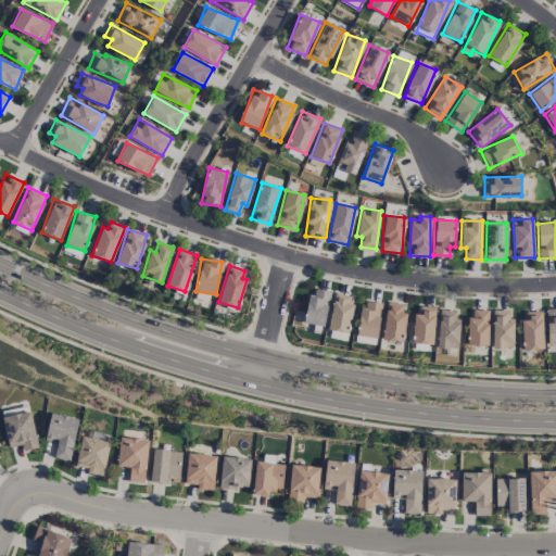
[(303,321),(323,327),(331,292),(312,287),(303,321)]
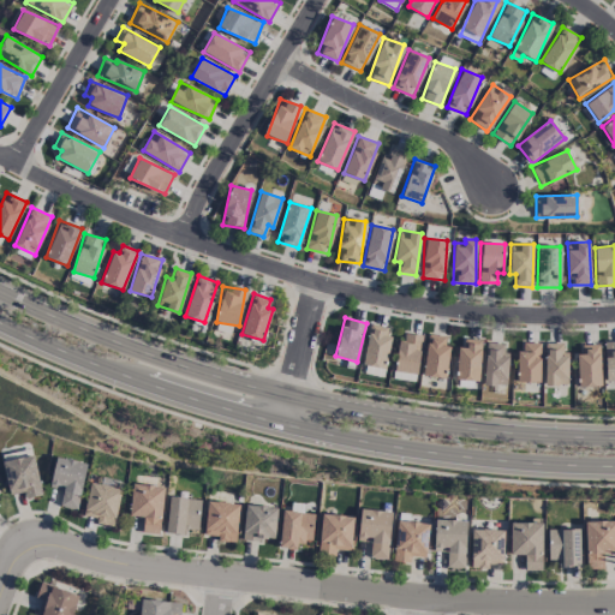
[(386,368),(390,326),(369,324),(364,366),(386,368)]
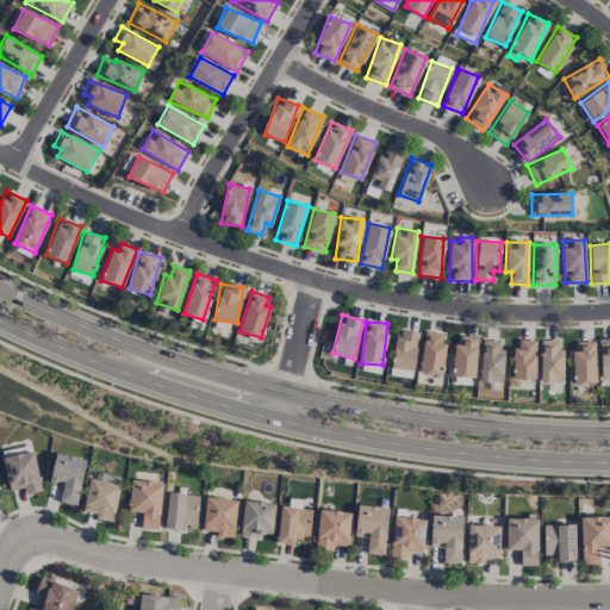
[(415,369),(418,331),(397,330),(393,368),(415,369)]
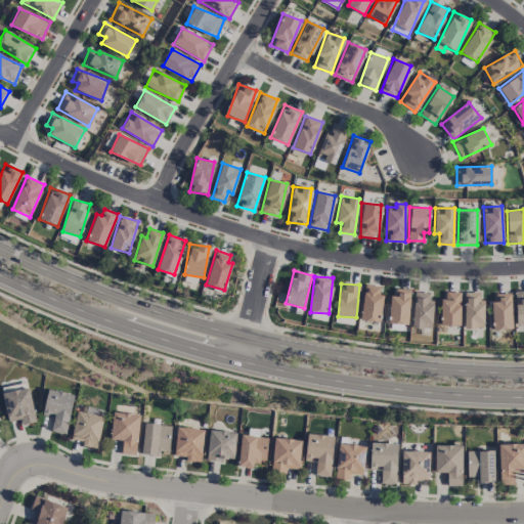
[(380,321),(382,286),(363,285),(361,320),(380,321)]
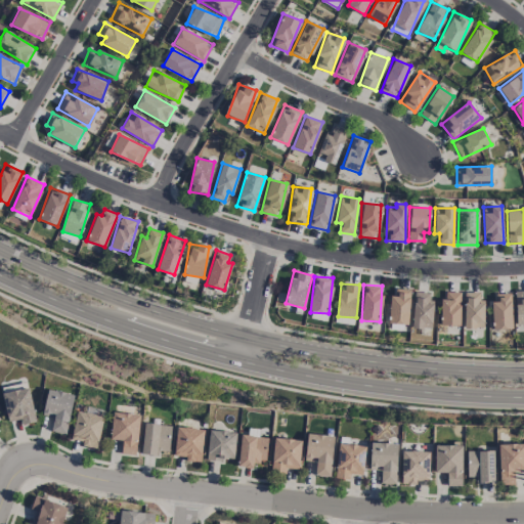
[(408,323),(409,289),(397,289),(397,296),(389,296),(389,323),(408,323)]
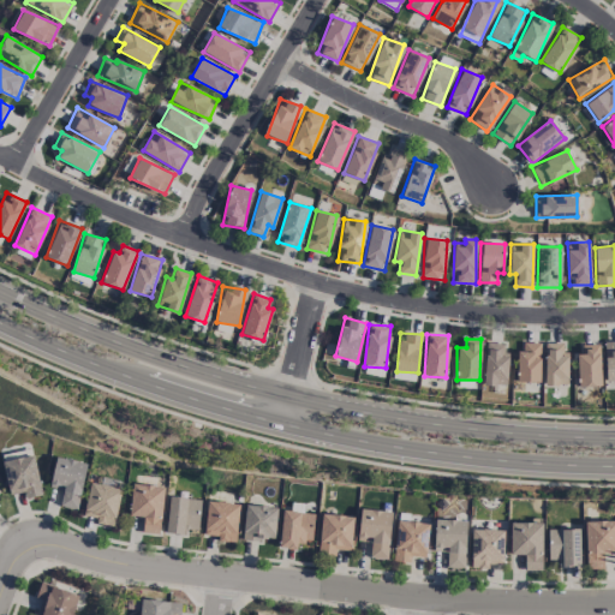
[(614,380),(614,340),(604,341),(605,381),(614,380)]
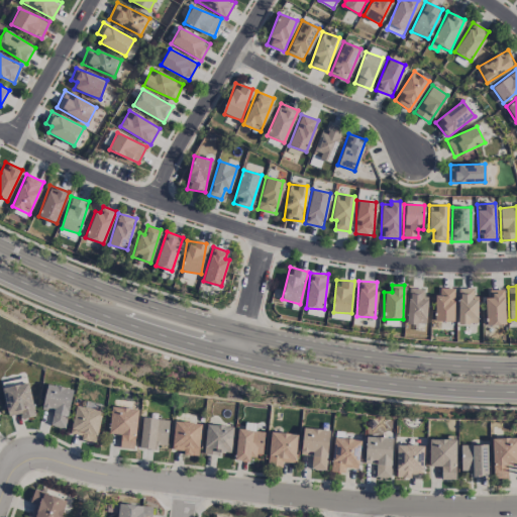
[(425,324),(427,288),(409,287),(407,323),(425,324)]
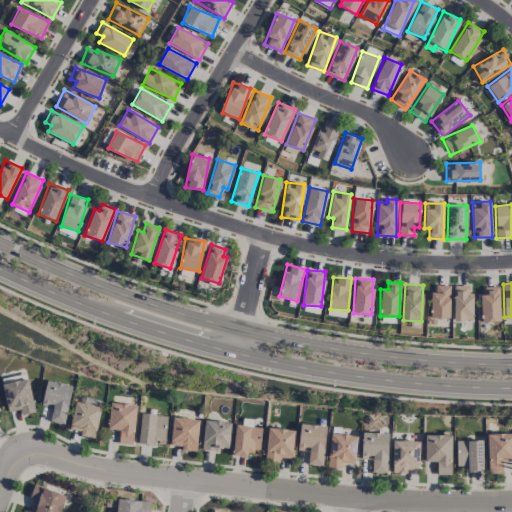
[(449,318),(450,284),(432,284),(431,317),(449,318)]
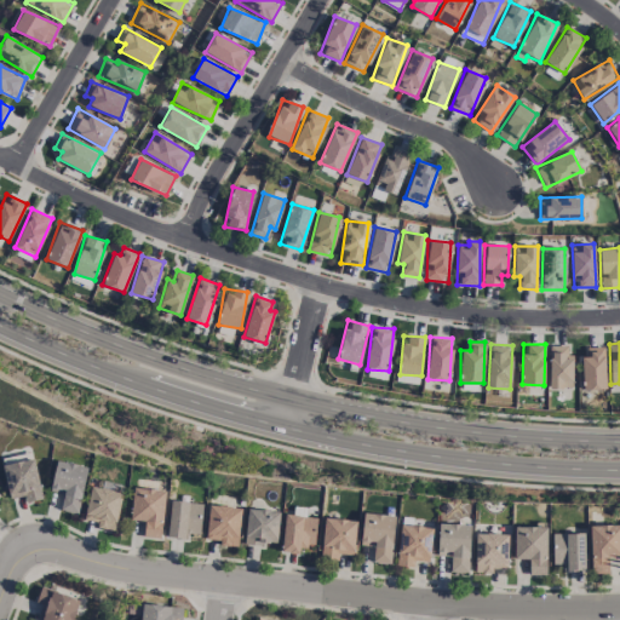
[(570,345),(550,345),(550,388),(572,388),(570,345)]
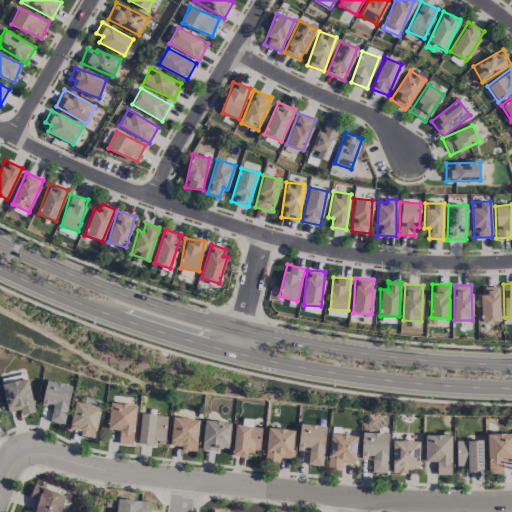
[(499,286),(485,287),(486,294),(480,294),(481,321),(500,321),(499,286)]
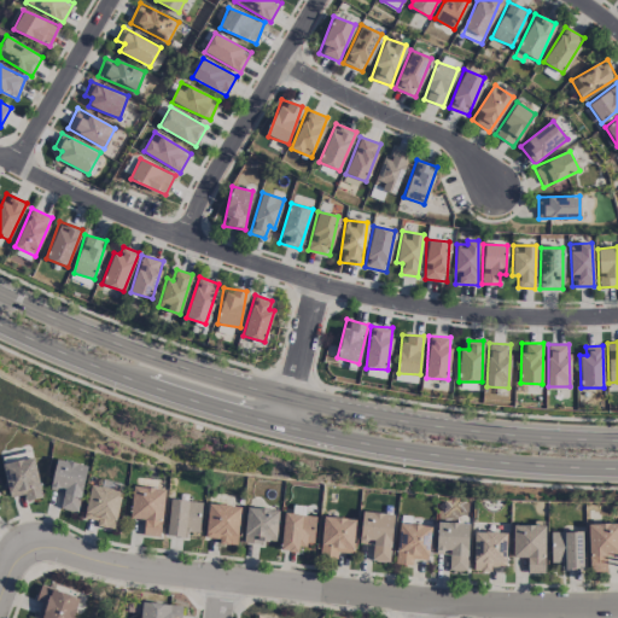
[(24,494),(25,500),(42,496),(33,456),(4,462),(11,496),(24,494)]
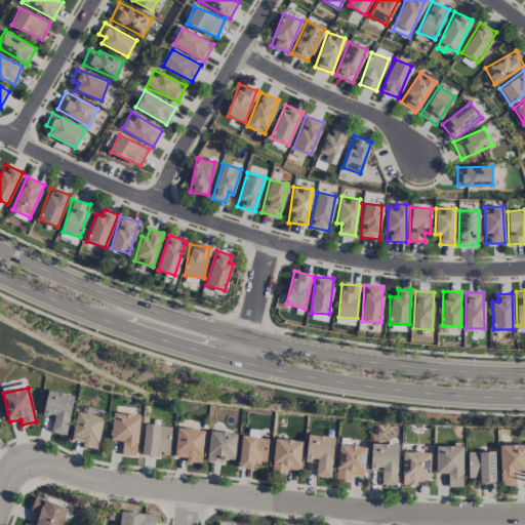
[(43,415),(53,417),(50,432),(66,435),(74,395),(48,390),(43,415)]
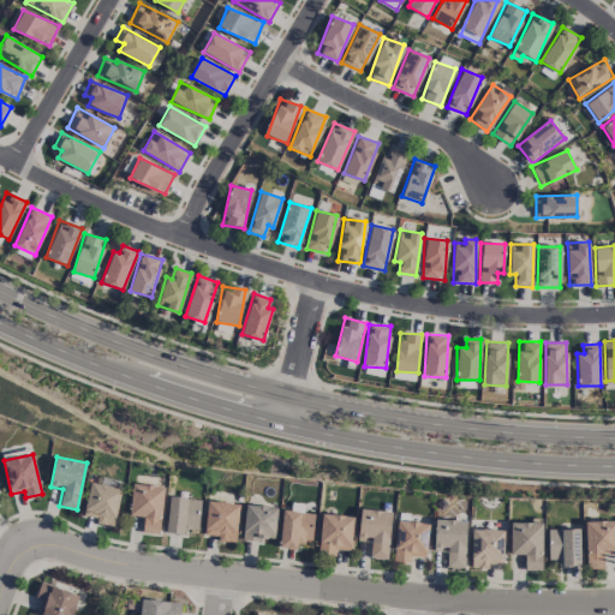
[(83,514),(97,518),(96,523),(113,527),(121,489),(90,482),(83,514)]
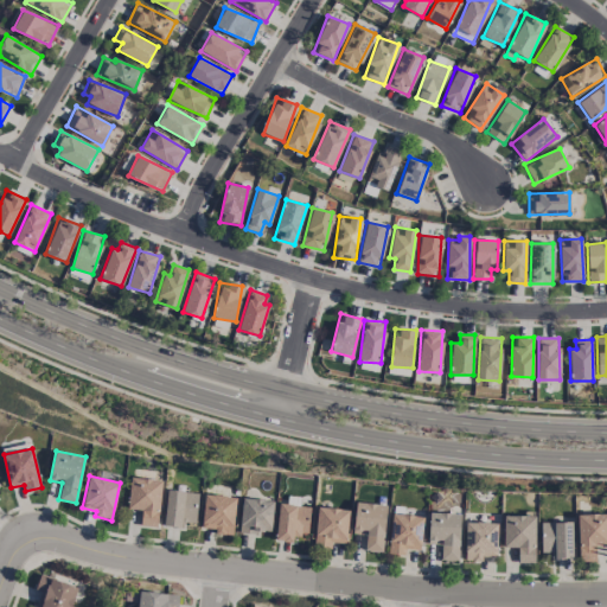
[(157,526),(161,480),(131,477),(128,509),(141,510),(140,525),(157,526)]
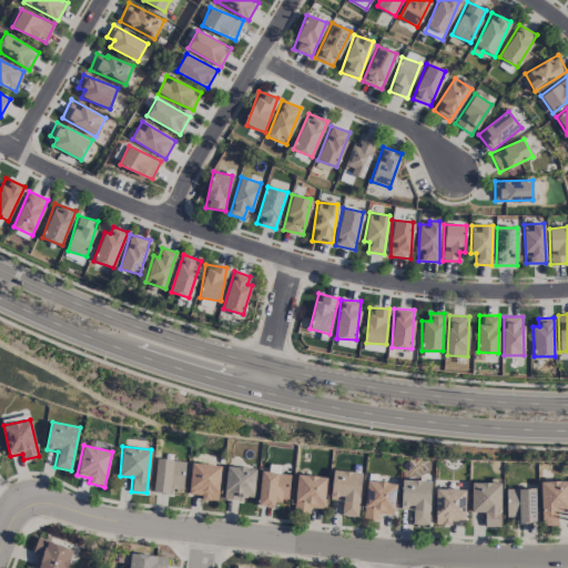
[(171,494),(172,488),(184,488),(184,459),(155,458),(154,493),(171,494)]
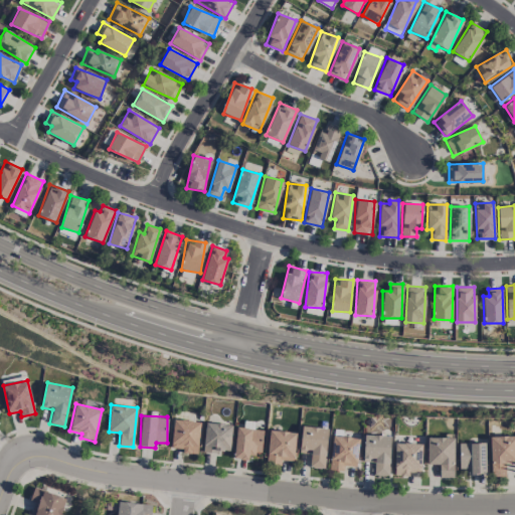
[(183,453),(198,454),(200,420),(173,419),(172,448),(183,448),(183,453)]
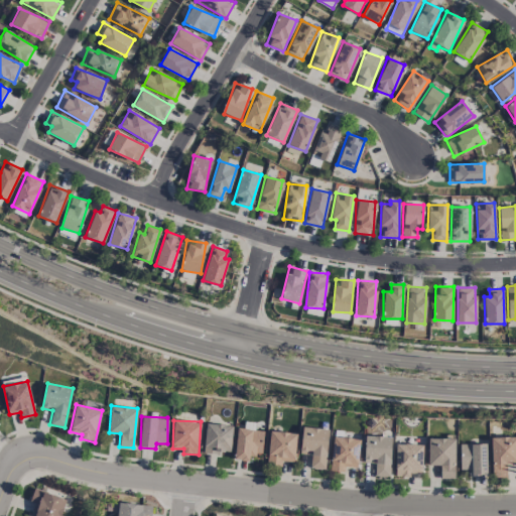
[(231,453),(232,424),(206,423),(205,453),(231,453)]
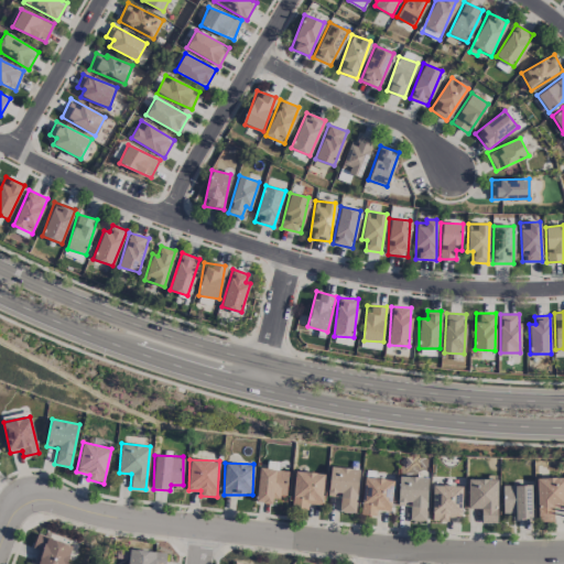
[(355,512),(359,469),(331,466),(327,495),(340,496),(338,511),(355,512)]
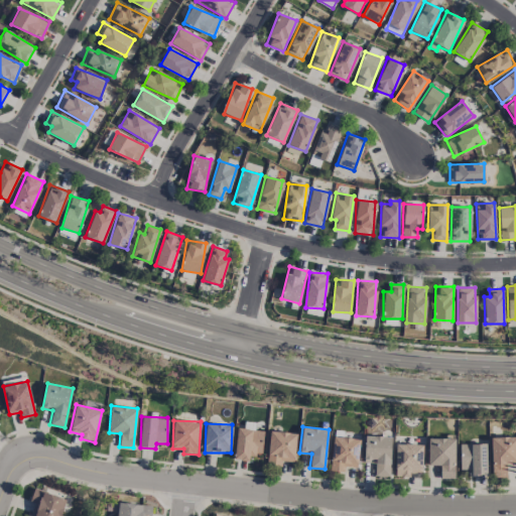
[(264,431),(238,427),(234,459),(252,462),(253,452),(261,453),(264,431)]
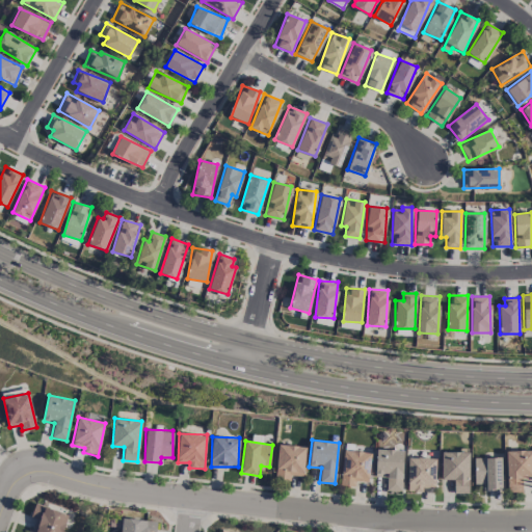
[(275,479),(290,480),(291,475),(304,475),(306,446),(277,445),(275,479)]
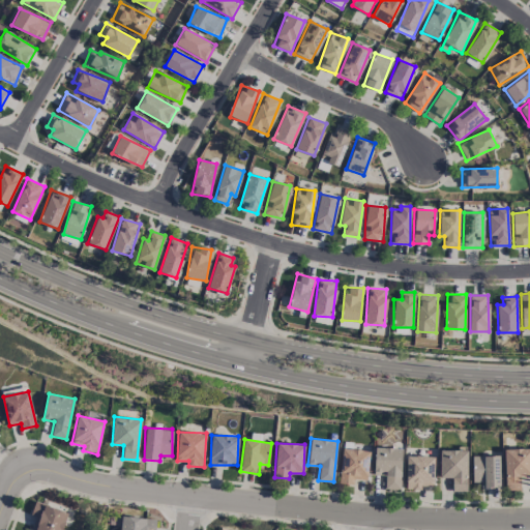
[(402,448),(375,447),(374,475),(385,475),(384,489),(401,490),(402,448)]
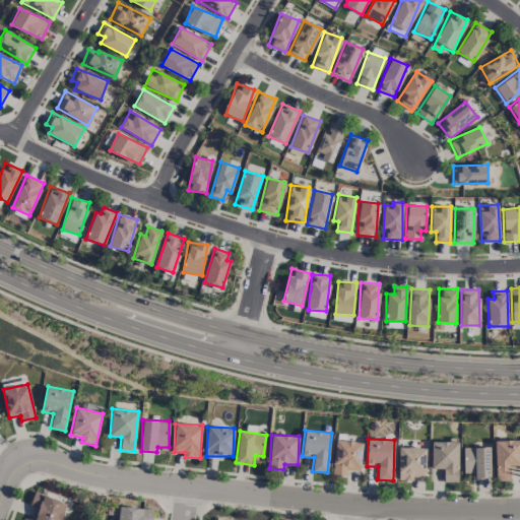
[(496,480),(511,480),(510,467),(519,466),(519,439),(495,440),(496,480)]
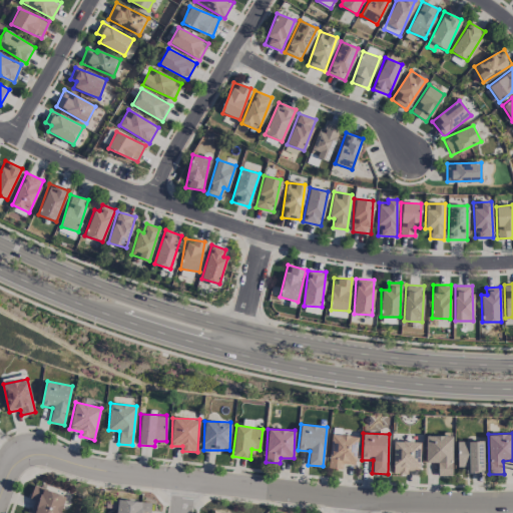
[(358,436),(331,434),(328,468),(343,469),(343,464),(355,465),(358,436)]
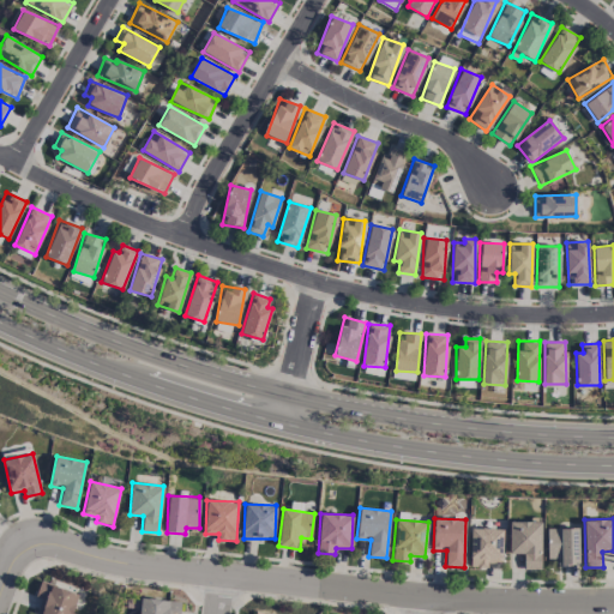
[(509,553),(524,554),(523,569),(541,570),(541,522),(510,522),(509,553)]
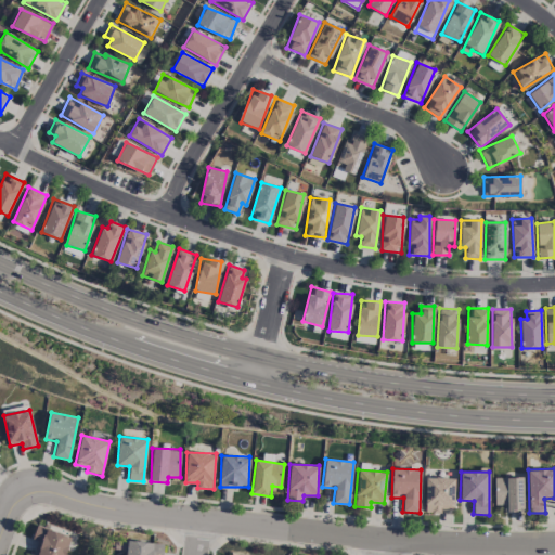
[(494,477),(495,505),(507,504),(507,511),(524,510),(523,476),(494,477)]
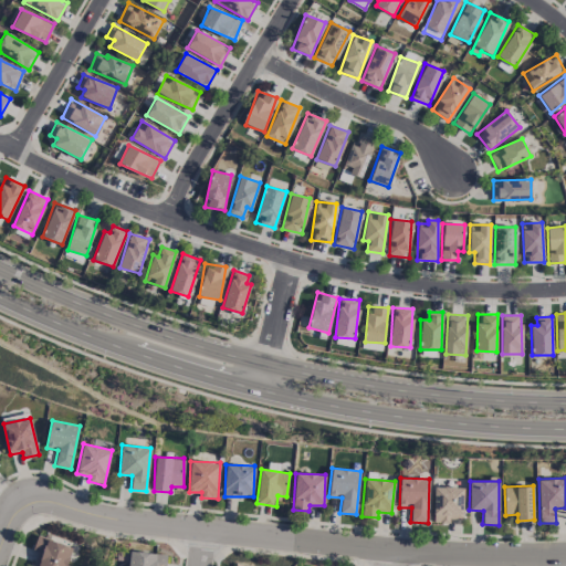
[(433,522),(450,523),(451,519),(463,519),(463,486),(435,486),(433,522)]
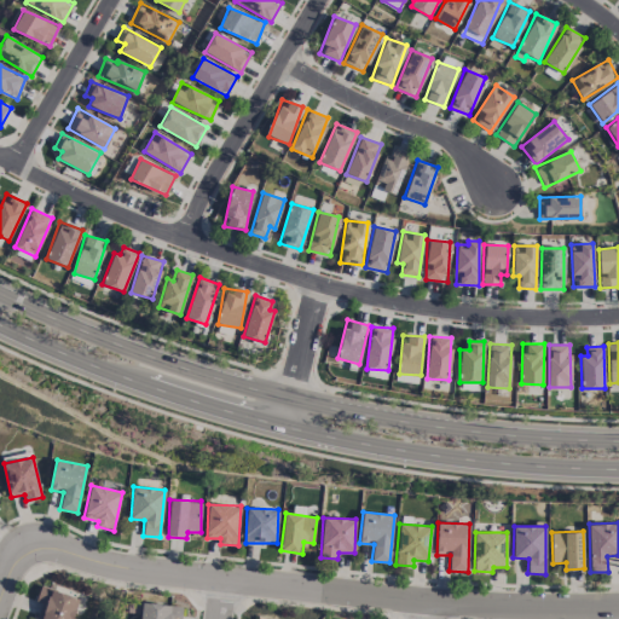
[(36,618),(39,618),(71,618),(79,597),(41,585),(36,602),(41,603),(36,618)]
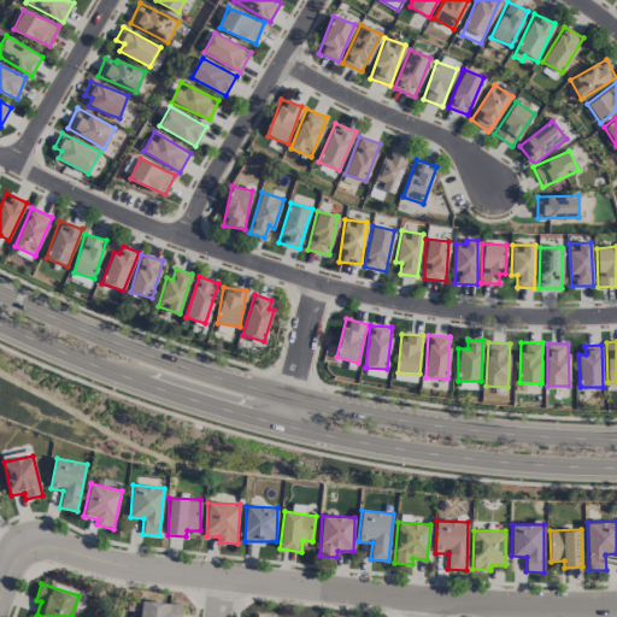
[(180,616),(182,604),(142,600),(139,616),(180,616)]
